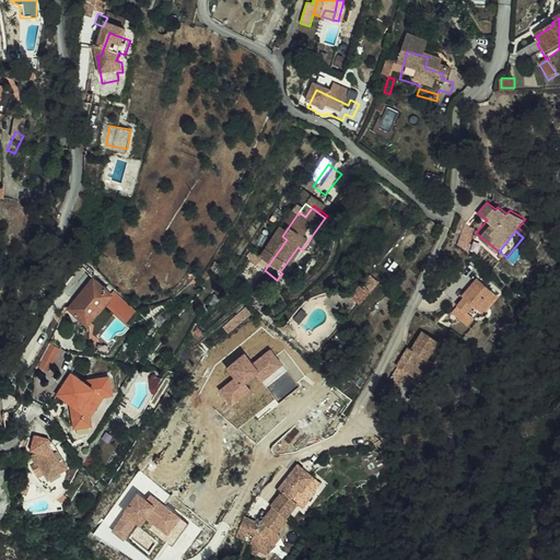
[(279,283),(284,275),(282,273),(277,280),(265,270),(287,240),(282,236),(258,268),(279,283)]
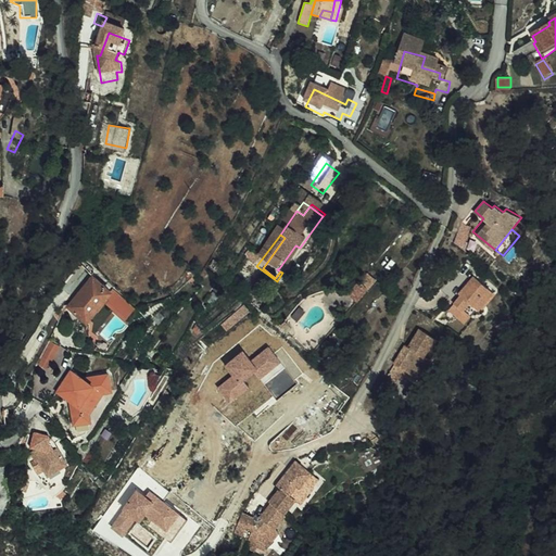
[(300,248),(295,245),(279,268),(281,269),(280,272),(282,273),(286,275),(303,251),(300,248)]
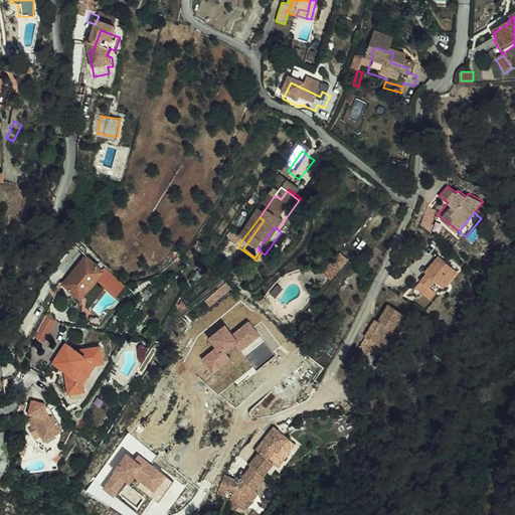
[(441,256),(415,286),(419,290),(424,284),(428,287),(435,280),(441,285),(442,287),(457,270),(441,256)]
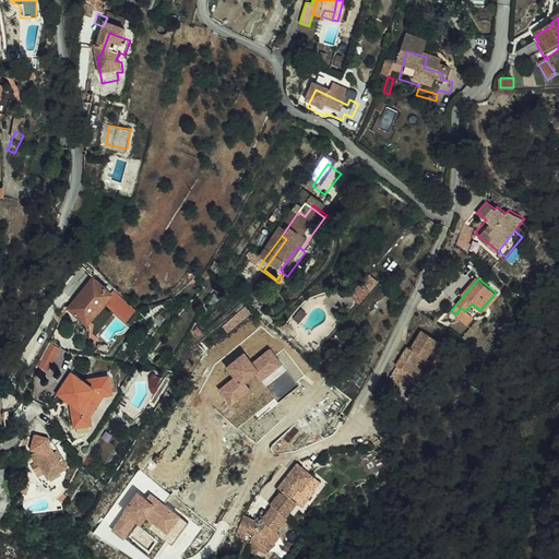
[(73,321),(92,333),(108,310),(114,302),(94,289),(73,321)]
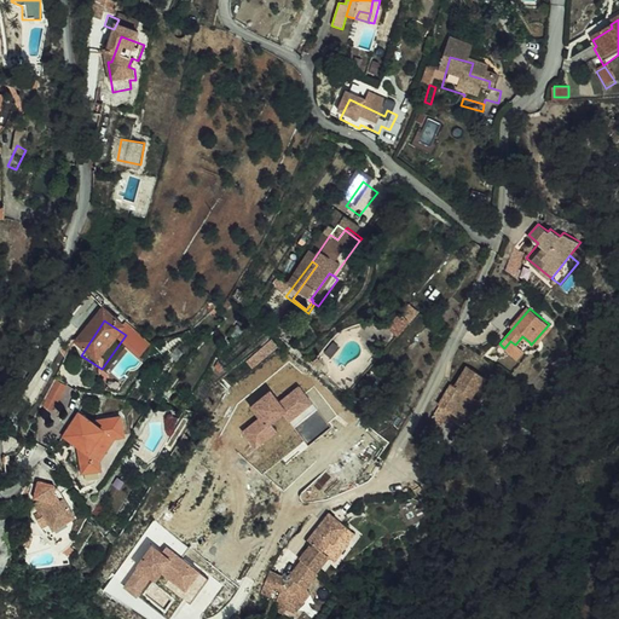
[(126,335),(120,343),(145,363),(151,354),(126,335)]
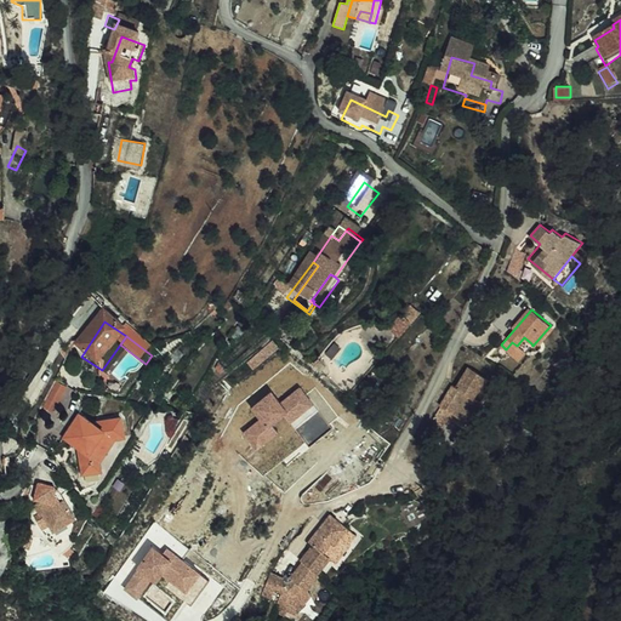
[(512,342),(506,349),(518,359),(531,343),(524,337),(517,346),(512,342)]
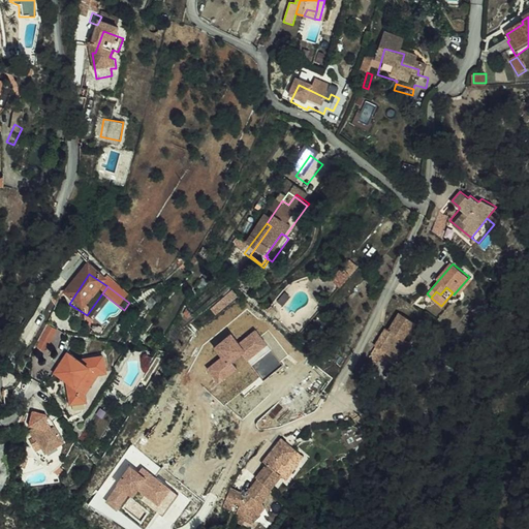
[(230,313),(237,306),(231,301),(224,308),(230,313)]
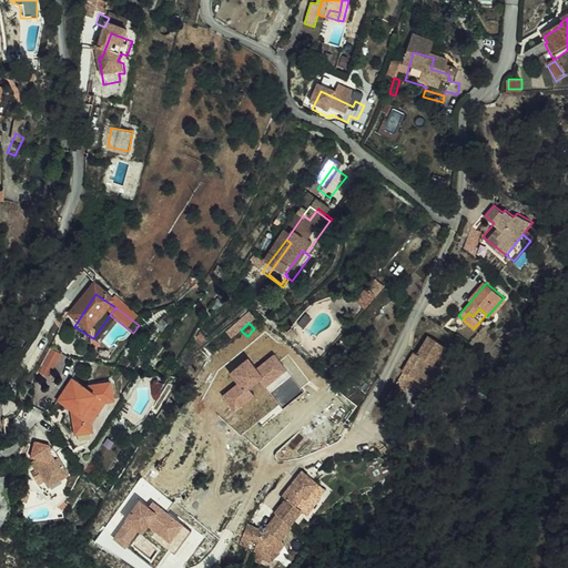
[(69,340),(74,331),(68,326),(62,335),(69,340)]
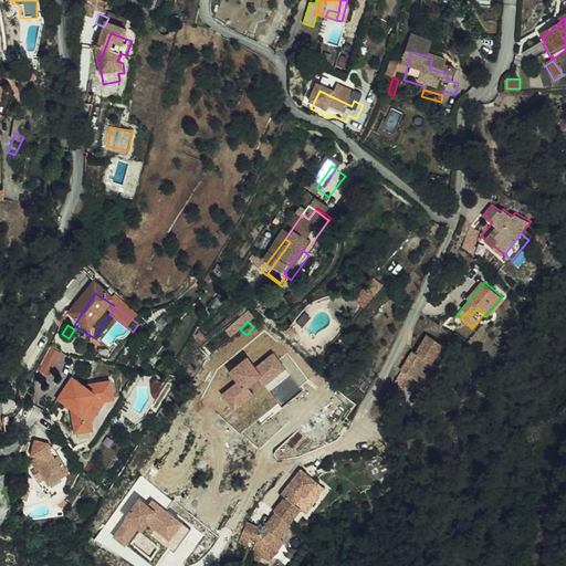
[(408,362),(401,370),(405,373),(415,379),(425,386),(437,368),(432,364),(437,357),(443,362),(450,352),(429,336),(417,355),(411,364),(408,362)]
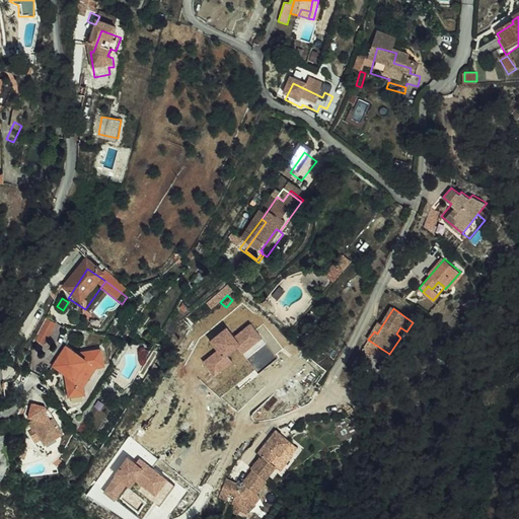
[(228,325),(209,340),(217,350),(203,361),(215,376),(234,362),(228,354),(238,347),(257,372),(278,357),(251,321),(235,335),(228,325)]
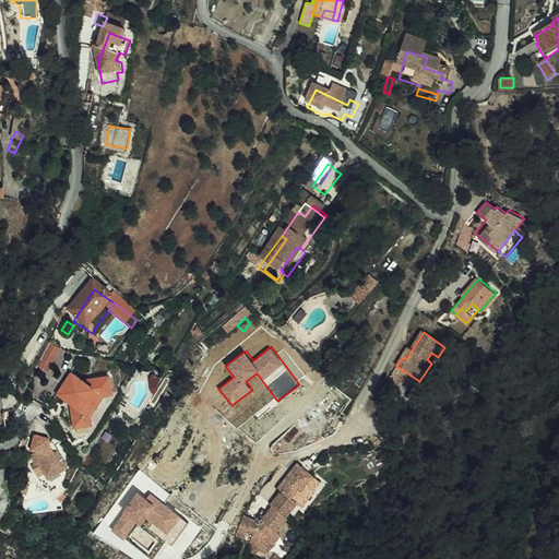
[(403,357),(406,359),(412,351),(408,348),(403,357)]
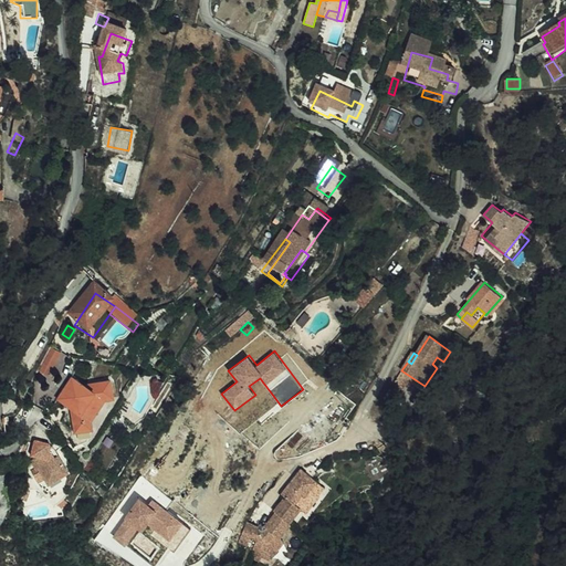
[(405,391),(415,379),(405,373),(396,384),(405,391)]
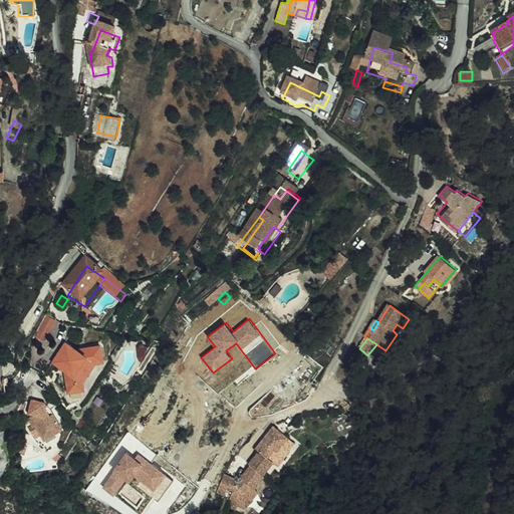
[(70,376),(79,400),(93,394),(92,390),(103,369),(113,367),(110,352),(95,355),(92,362),(83,357),(74,352),(63,371),(70,376)]
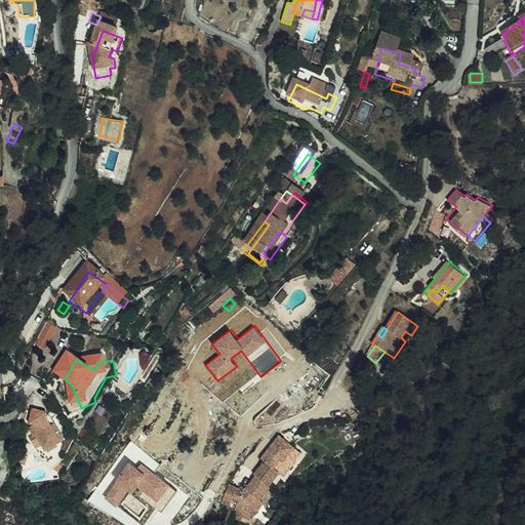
[(95,402),(81,408),(83,411),(97,406),(95,402)]
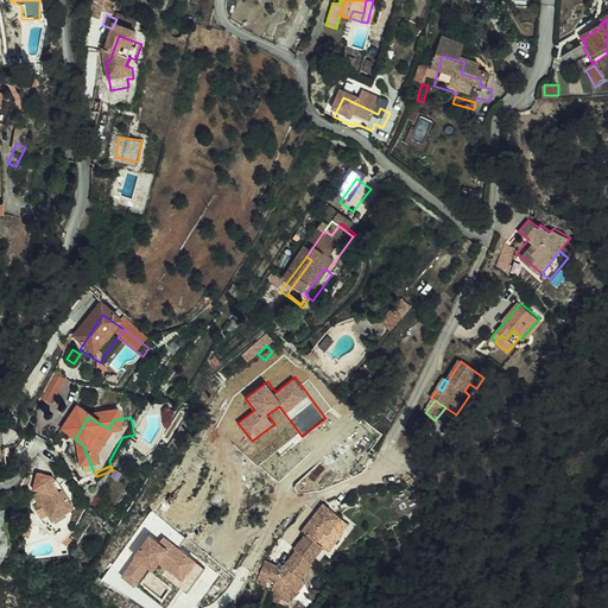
[(44,521),(57,539),(84,519),(64,489),(59,489),(48,482),(38,495),(52,504),(57,512),(44,521)]
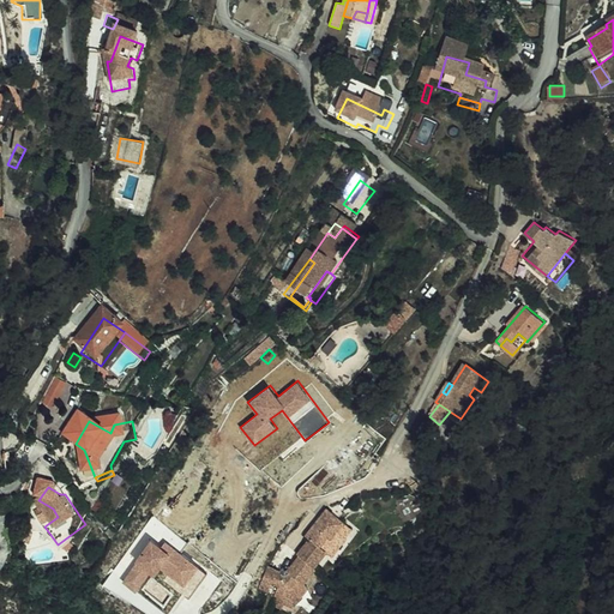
[(309,565),(320,573),(333,558),(339,564),(360,539),(337,519),(324,535),(329,539),(320,548),(307,563),(309,565)]
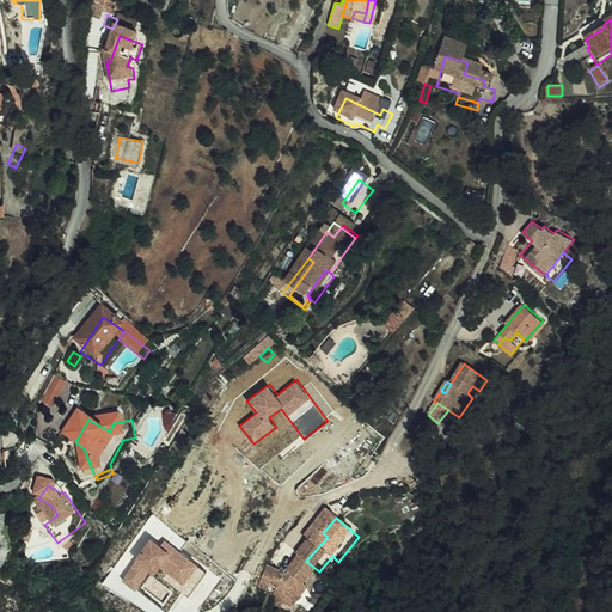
[(328,537),(323,533),(316,542),(319,546),(328,537)]
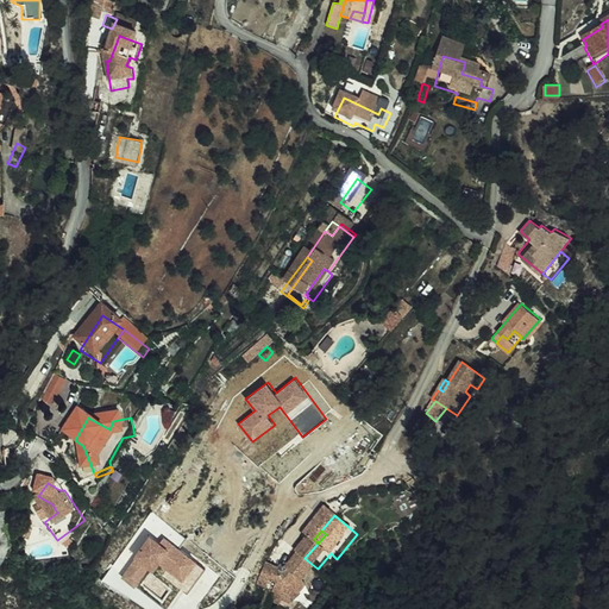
[(199,559),(163,535),(159,541),(150,534),(121,576),(138,588),(158,560),(184,579),(199,559)]
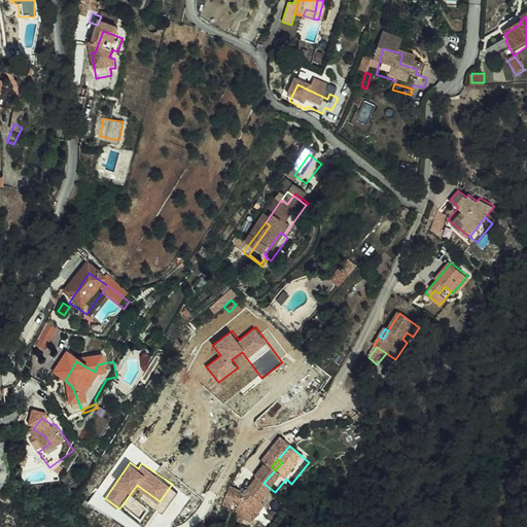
[(246,517),(252,518),(250,524),(259,526),(273,512),(267,506),(277,494),(275,492),(266,485),(249,504),(246,517)]
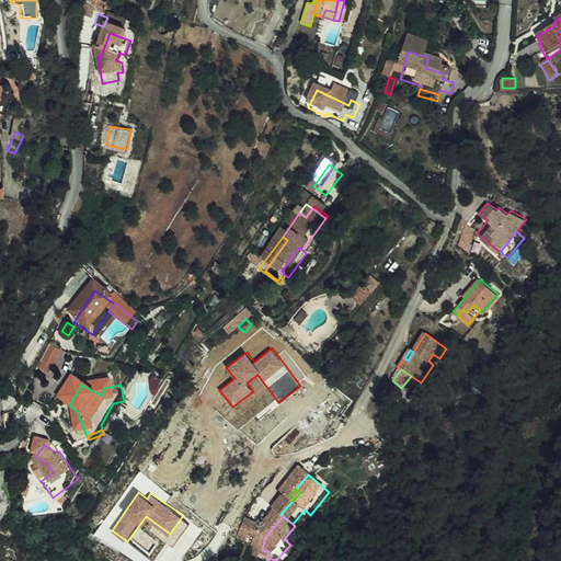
[(251,536),(245,550),(254,552),(261,538),(252,534),(251,536)]
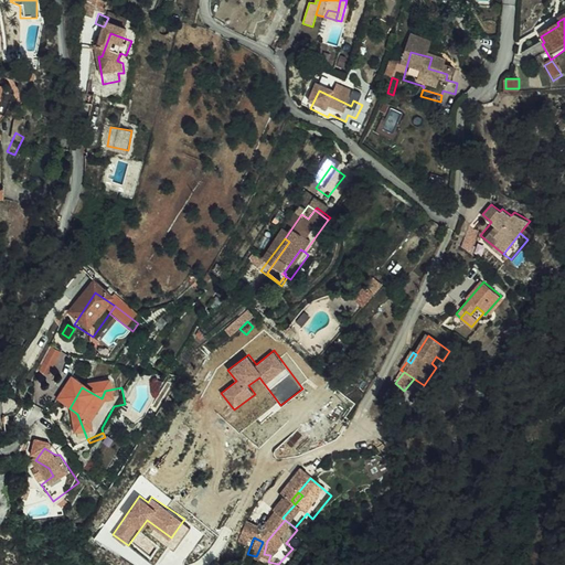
[(270,555),(264,554),(260,564),(267,564),(268,562),(270,555)]
